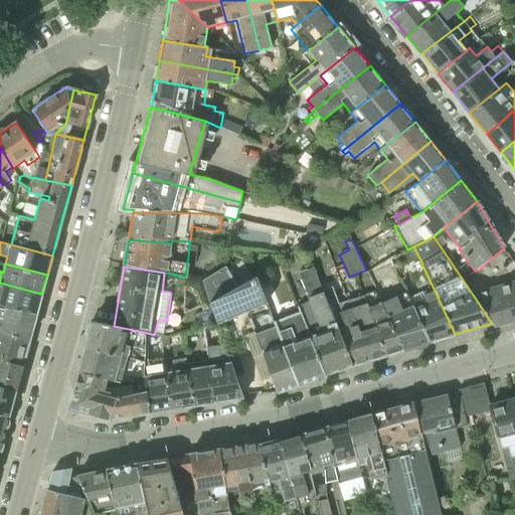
[(209,303),(217,324),(217,325),(269,303),(256,276),(236,288),(226,267),(202,282),(209,303)]
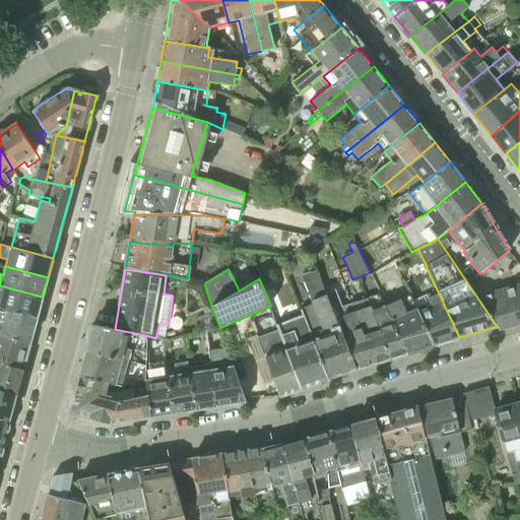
[(328,379),(354,369),(326,295),(319,273),(303,279),(315,308),(302,313),(305,318),(328,379)]
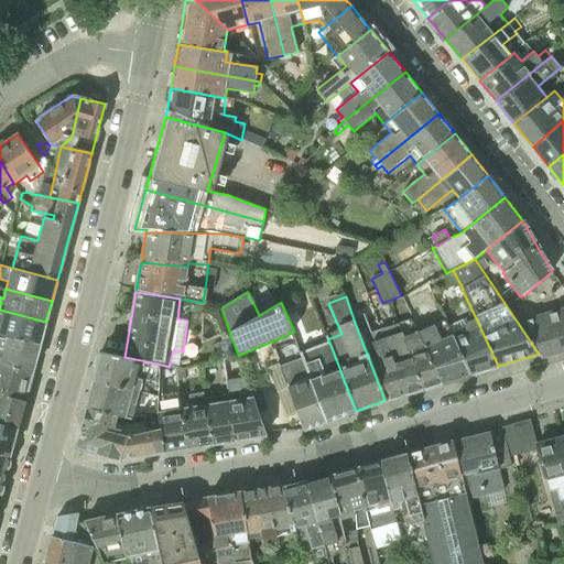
[(507,306),(539,354),(541,357),(563,349),(563,308),(527,320),(516,301),(507,306)]
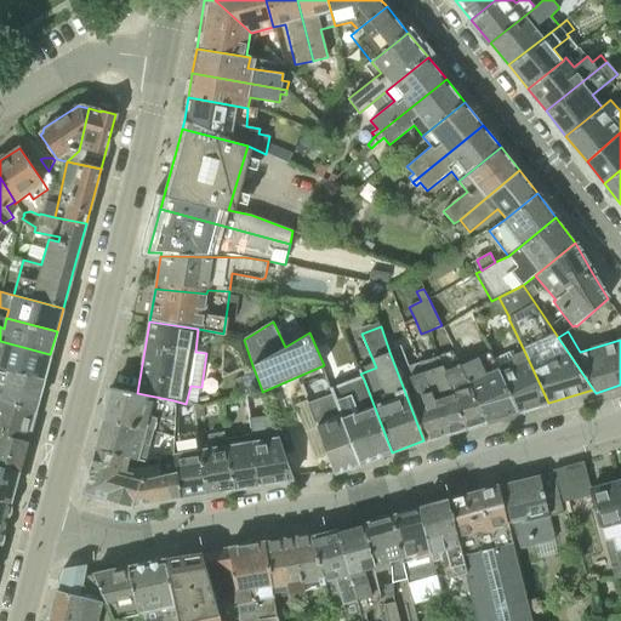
[(0,366),(44,379),(50,354),(0,341),(0,366)]
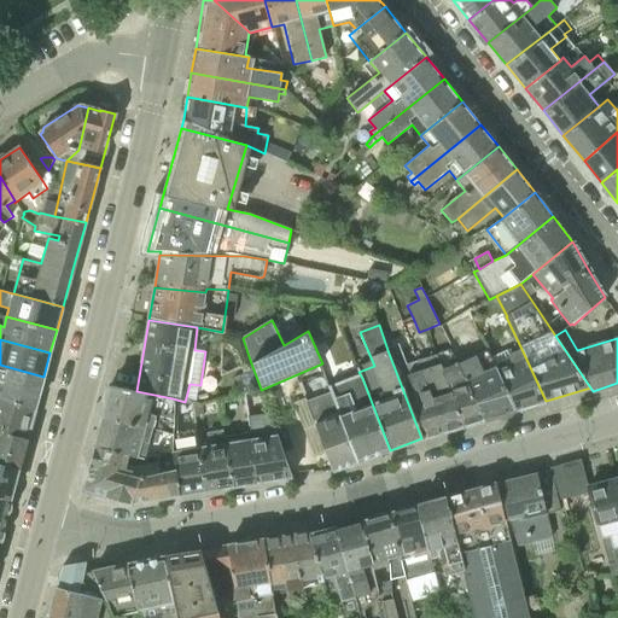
[(421,438),(444,432),(420,371),(409,374),(398,347),(397,347),(388,350),(421,438)]
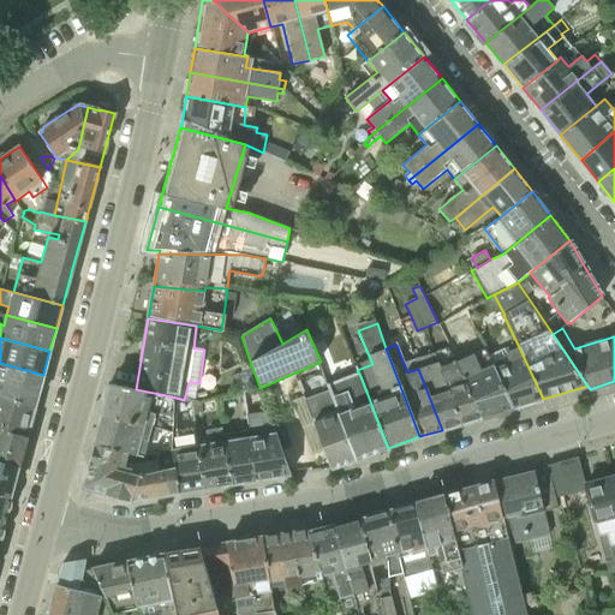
[(461,424),(482,418),(455,362),(453,357),(449,346),(434,353),(461,424)]
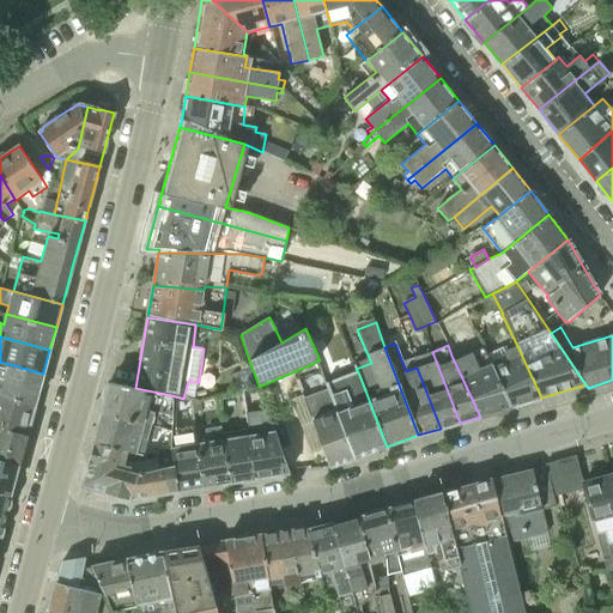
[(480,417),(511,407),(487,353),(484,346),(472,352),(454,360),(480,417)]
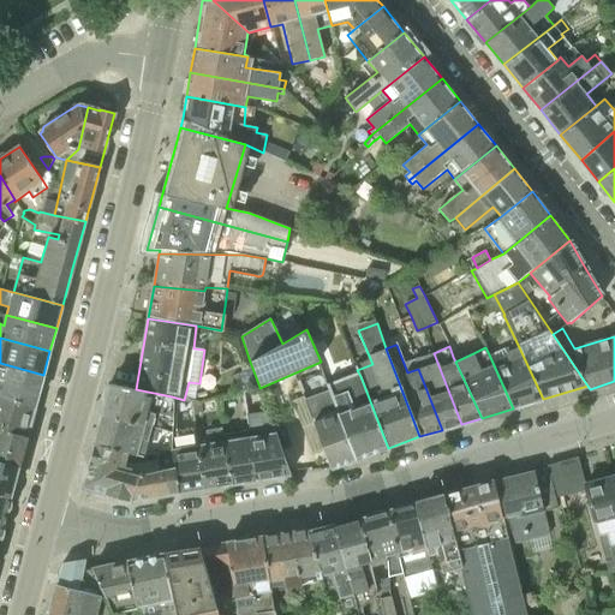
[(513,408),(543,399),(519,347),(507,352),(505,348),(489,354),(513,408)]
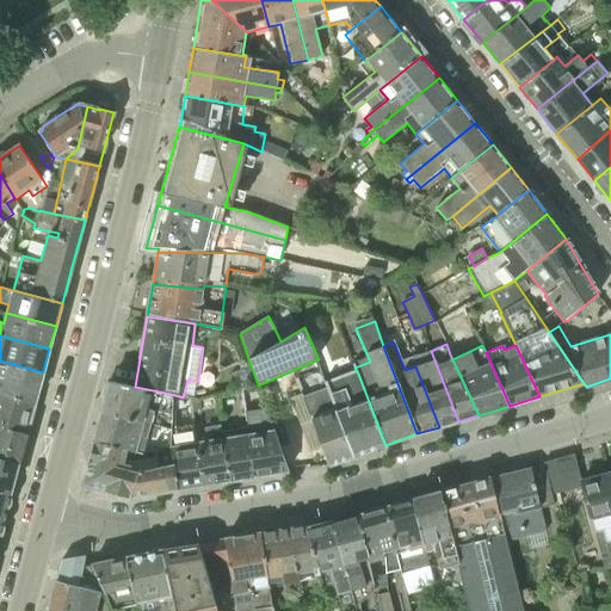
[(439,427),(458,421),(431,351),(412,358),(415,366),(439,427)]
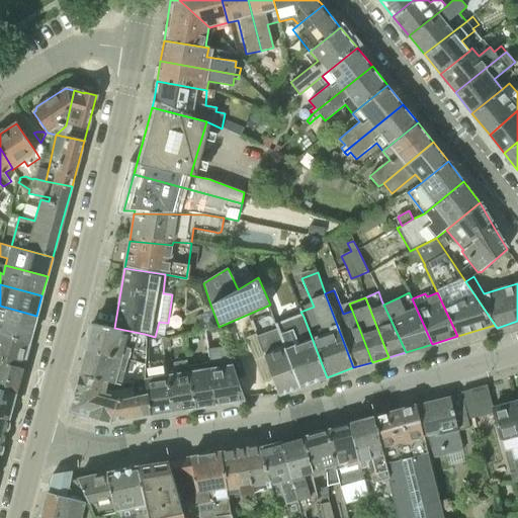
[(0,334),(29,342),(36,316),(0,306),(0,334)]
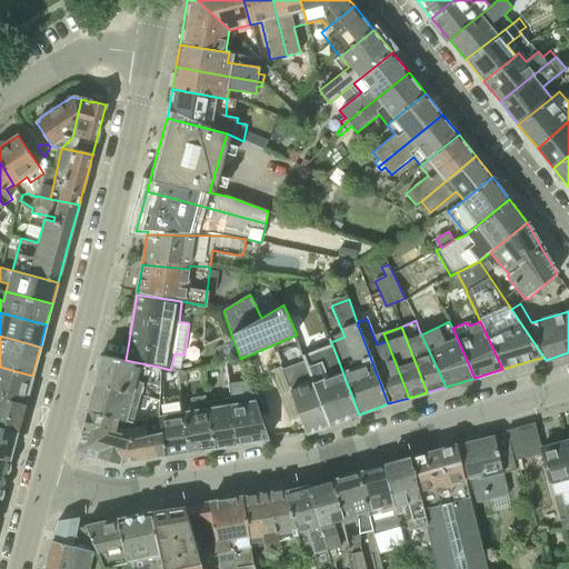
[(329,425),(359,415),(333,348),(305,360),(329,425)]
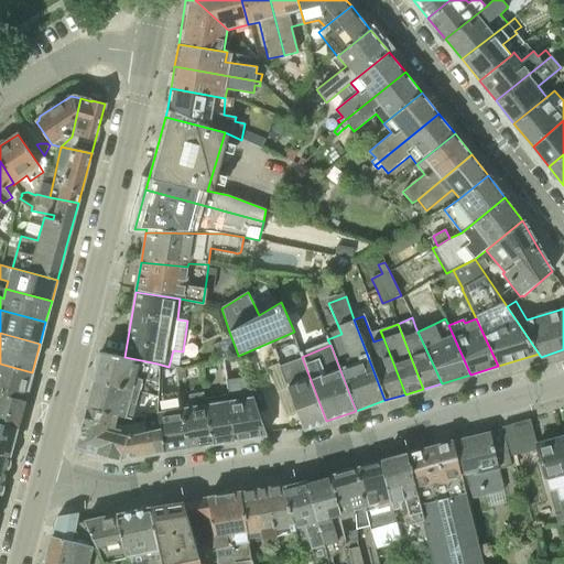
[(94,379),(138,391),(156,397),(158,364),(125,357),(101,353),(94,379)]
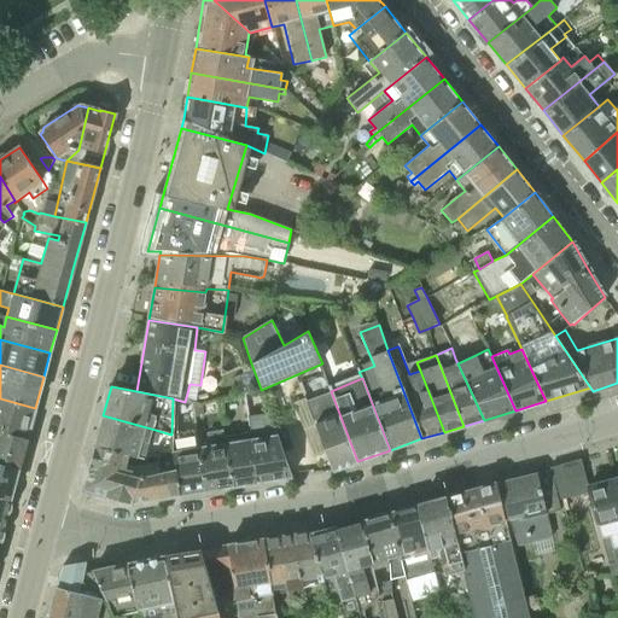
[(333,471),(357,461),(331,391),(305,401),(333,471)]
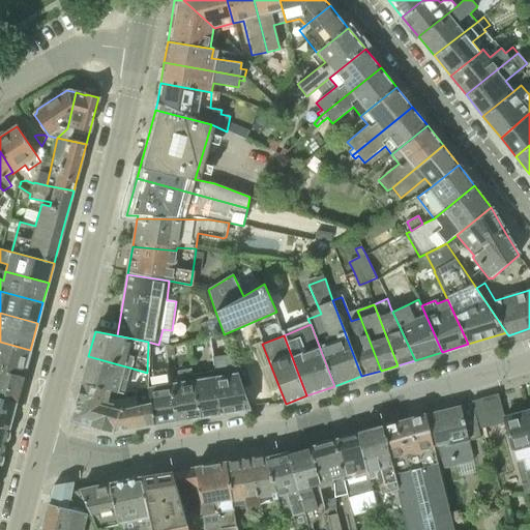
[(0,369),(23,376),(30,350),(0,342),(0,369)]
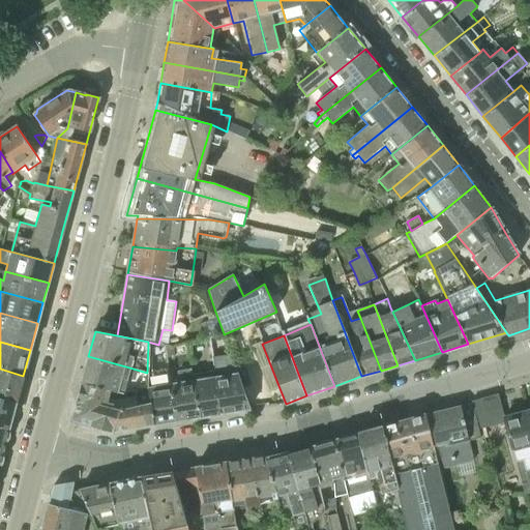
[(215,371),(223,413),(251,409),(239,372),(231,353),(213,356),(215,371)]
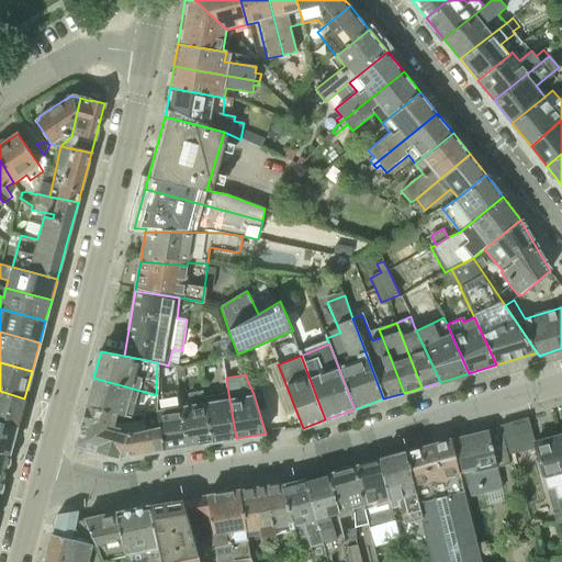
[(87,405),(124,416),(127,402),(134,403),(137,390),(93,378),(87,405)]
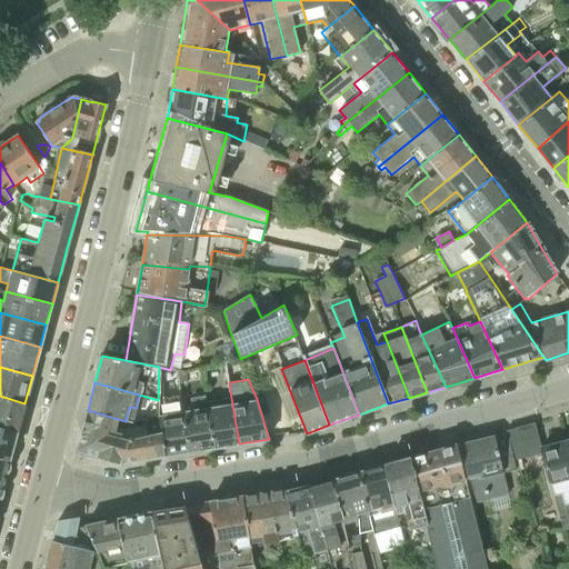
[(0,426),(18,431),(25,403),(0,396),(0,426)]
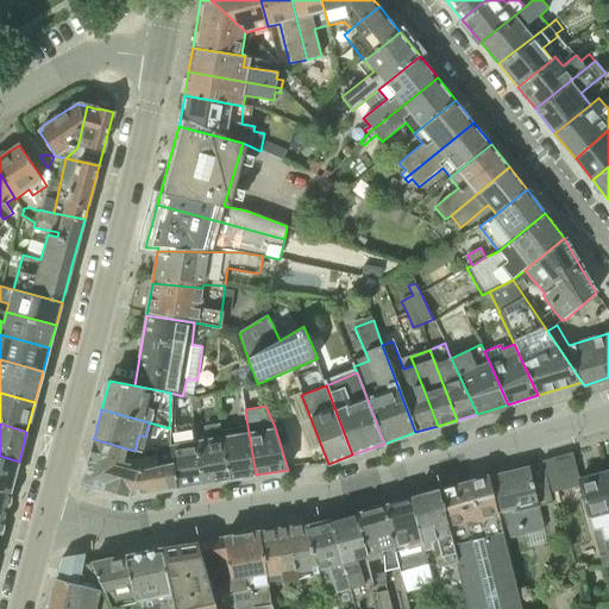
[(194,424),(170,428),(170,446),(176,488),(203,484),(195,434),(194,424)]
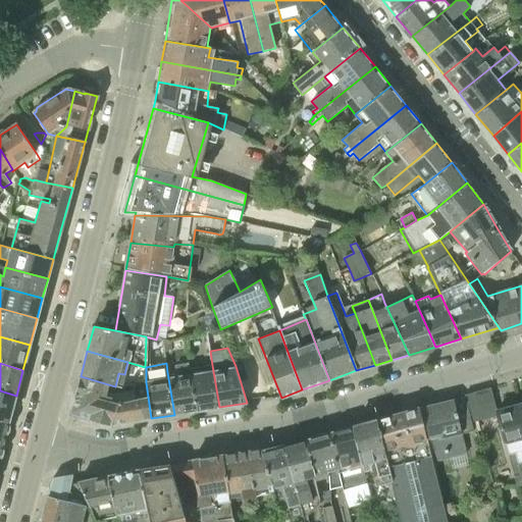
[(197,411),(190,368),(189,364),(177,366),(178,370),(167,372),(174,415),(197,411)]
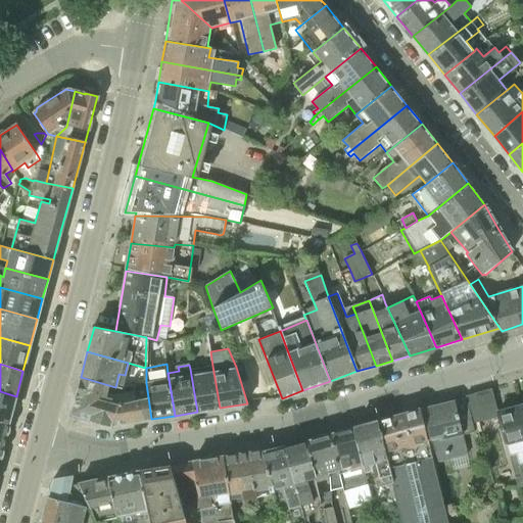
[(197,412),(220,408),(212,366),(201,368),(190,369),(197,412)]
